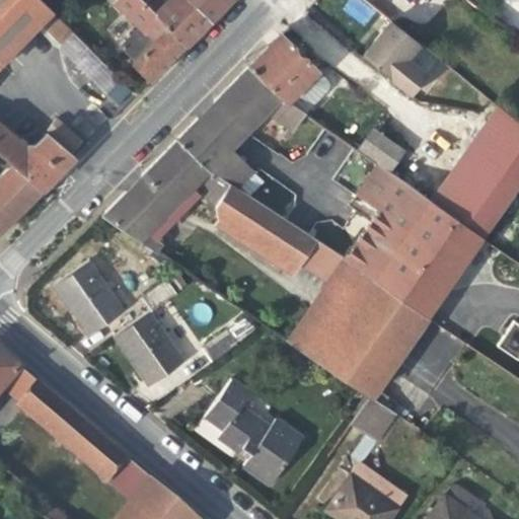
[(60,44),(72,31),(41,0),(0,0),(0,62),(17,45),(40,22),(60,44)]
